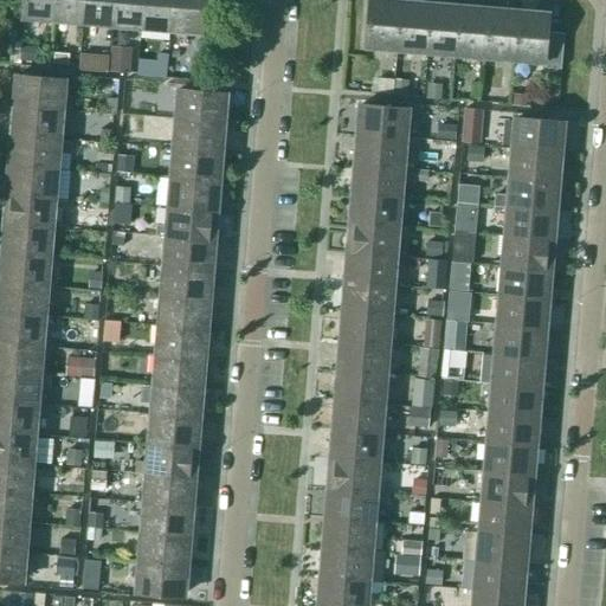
[(53,19),(55,0),(24,0),(23,17),(53,19)]
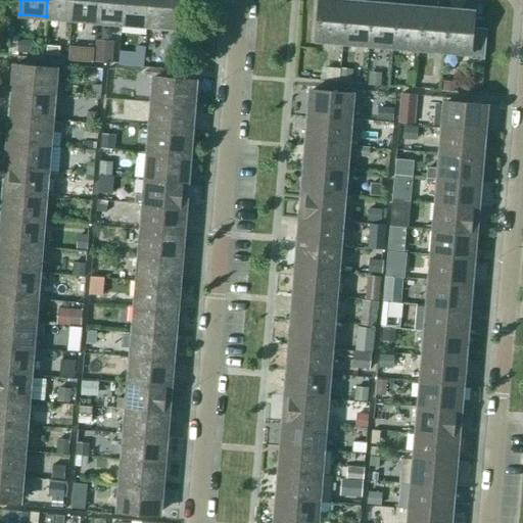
[(72,18),(73,0),(47,0),(46,16),(72,18)]
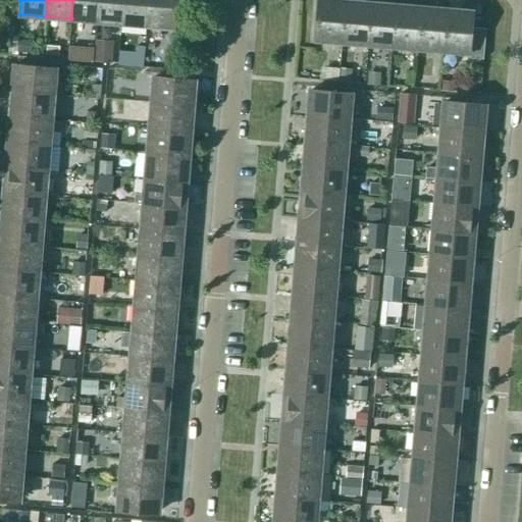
[(97,20),(98,0),(72,0),(71,18),(97,20)]
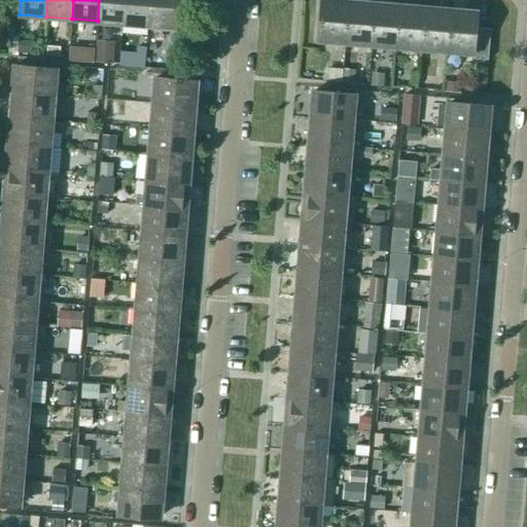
[(124,23),(125,0),(99,0),(98,21),(124,23)]
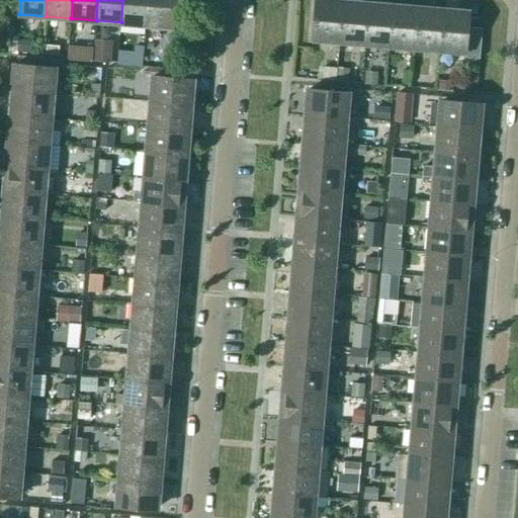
[(147,24),(148,0),(122,0),(121,22),(147,24)]
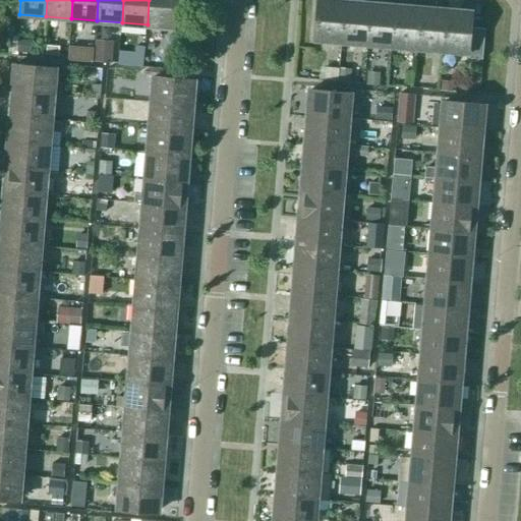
[(149,0),(148,24),(173,27),(175,0),(149,0)]
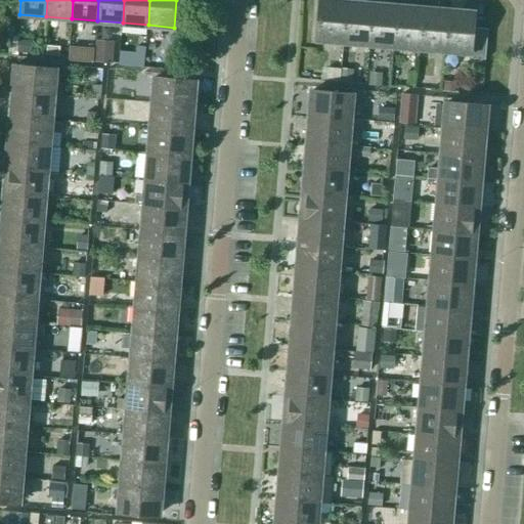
[(342,42),(346,3),(319,1),(316,40),(342,42)]
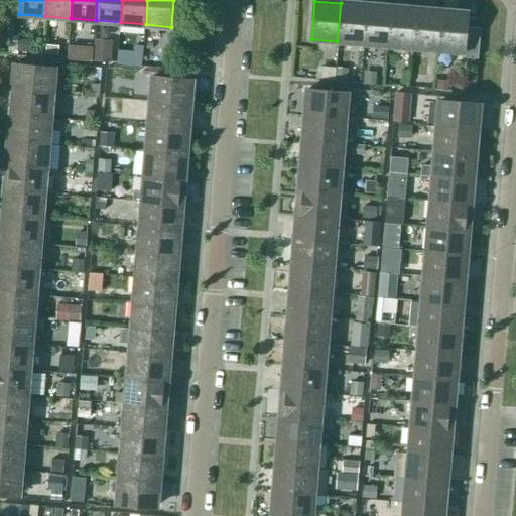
[(363,43),(366,5),(341,3),(337,41),(363,43)]
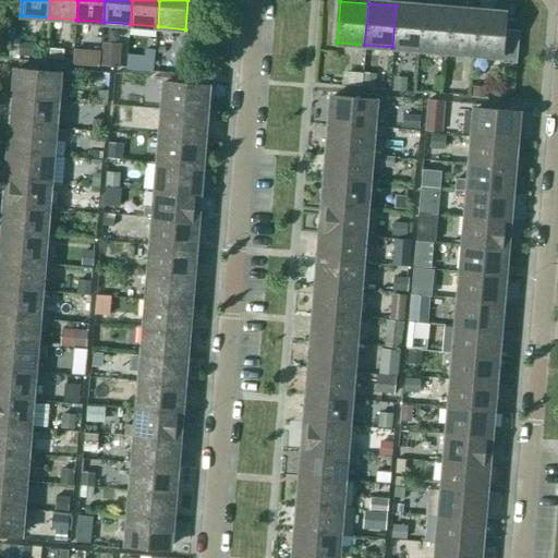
[(420,49),(423,8),(396,5),(392,47),(420,49)]
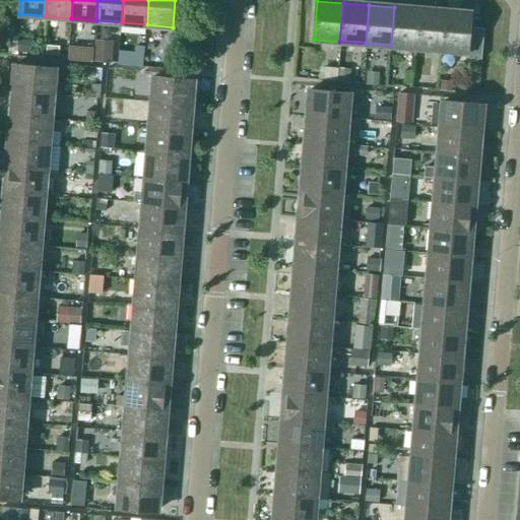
[(416,48),(419,9),(394,7),(391,46),(416,48)]
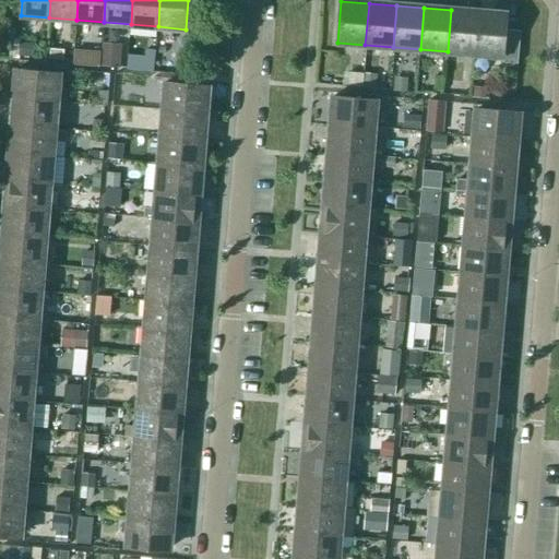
[(475,55),(478,12),(451,10),(448,51),(475,55)]
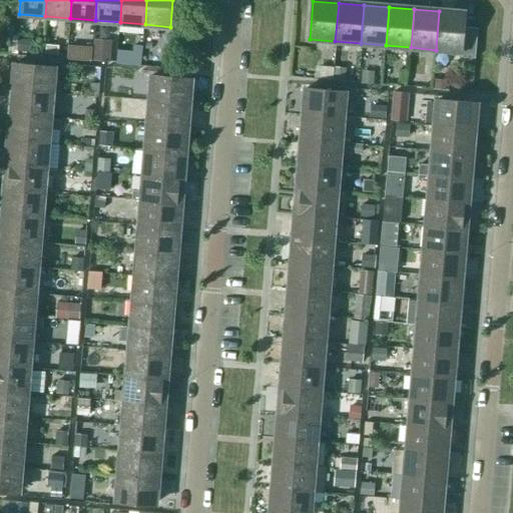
[(439,11),(436,50),(461,52),(461,49),(476,51),(477,26),(463,24),(464,13),(439,11)]
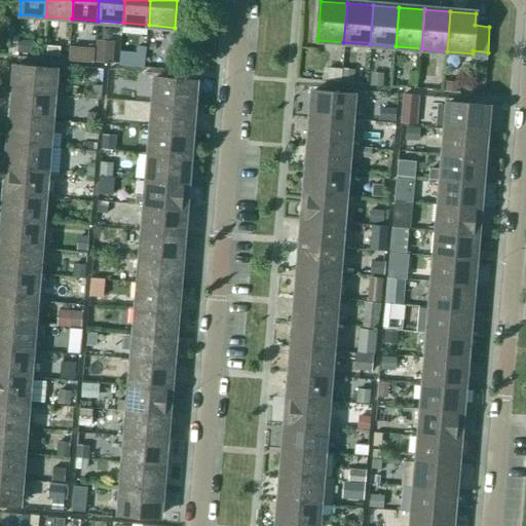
[(19,40),(19,52),(31,53),(32,41),(19,40)]
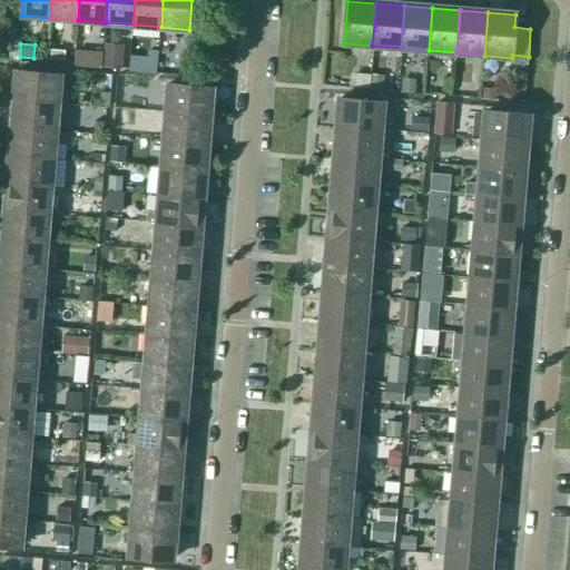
[(65,64),(66,50),(50,49),(49,61),(65,64)]
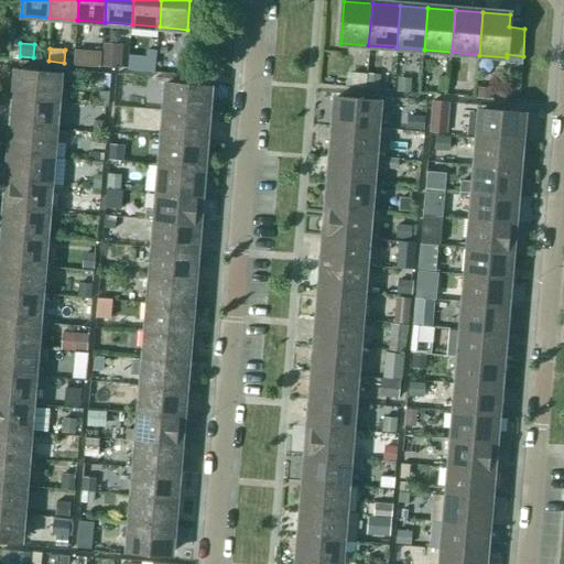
[(91,64),(93,51),(76,49),(75,63),(91,64)]
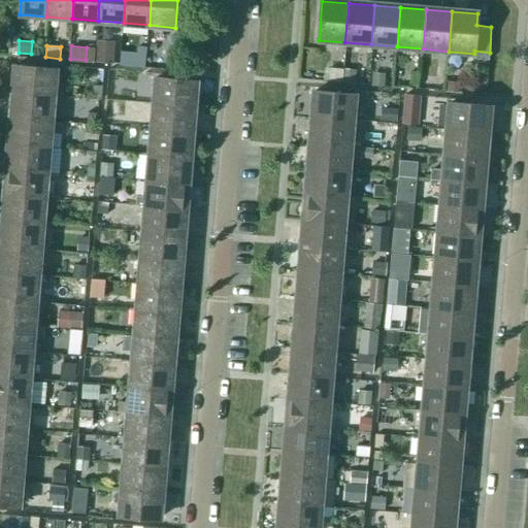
[(110,63),(111,51),(97,50),(96,61),(110,63)]
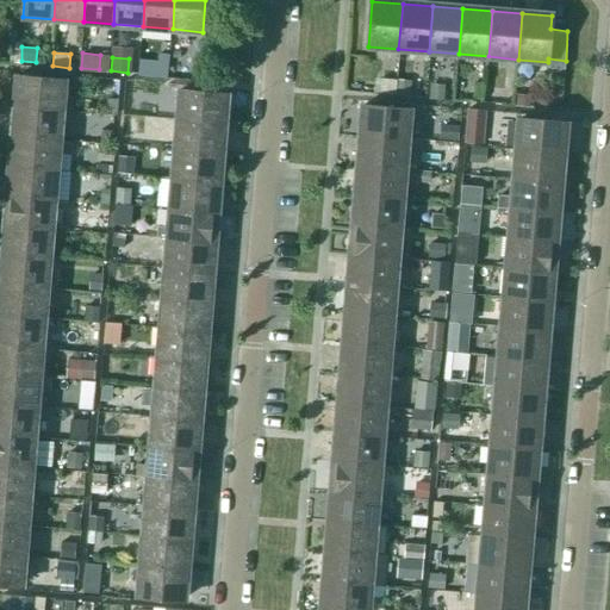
[(157,74),(159,61),(142,60),(141,73),(157,74)]
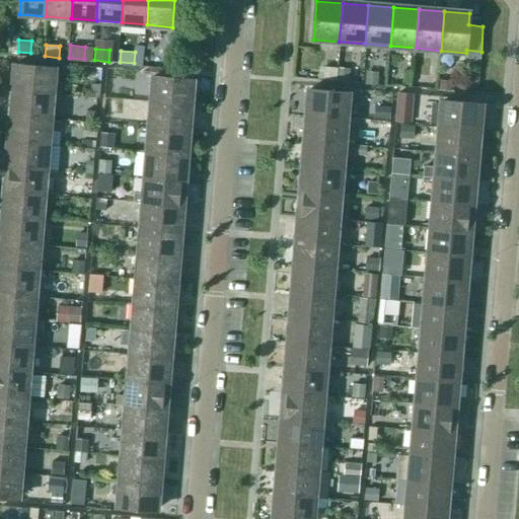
[(157,66),(159,54),(145,52),(143,64),(157,66)]
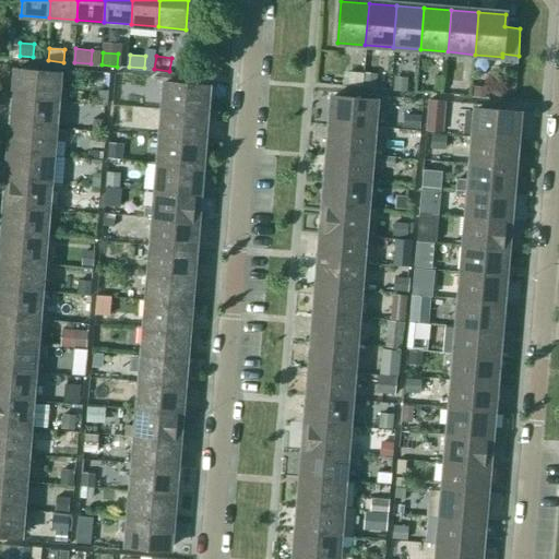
[(14,98),(56,102),(58,73),(16,70),(14,98)]
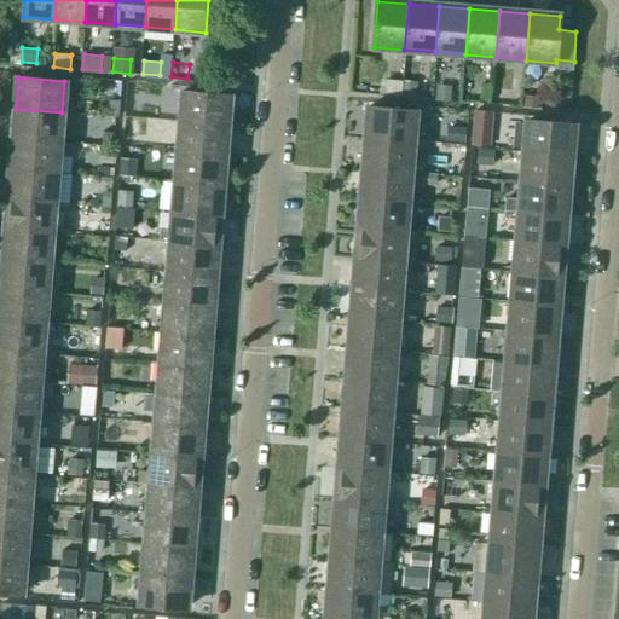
[(94,92),(96,82),(80,80),(79,91),(94,92)]
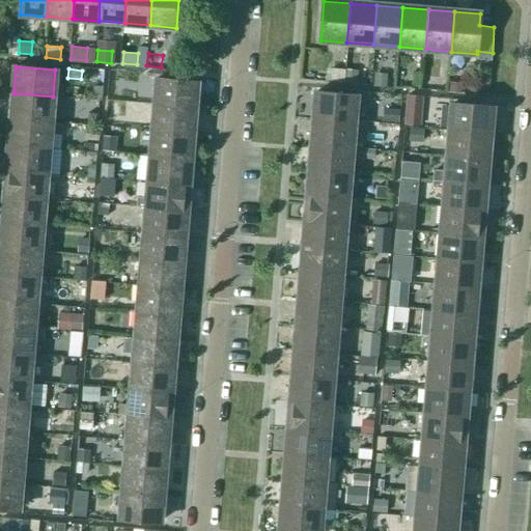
[(344,81),(345,68),(332,68),(331,80),(344,81)]
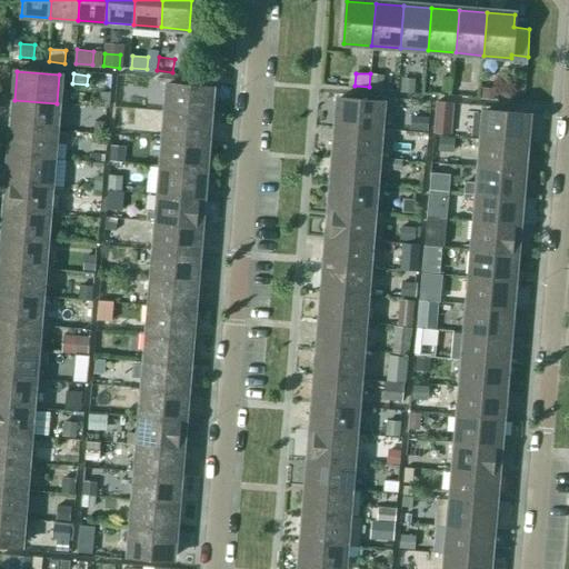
[(385,89),(386,78),(371,77),(370,88),(385,89)]
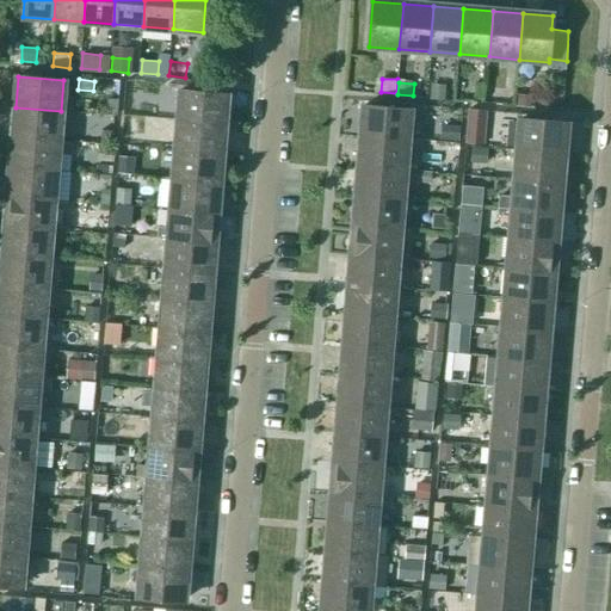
[(431,85),(430,99),(445,100),(446,86),(431,85)]
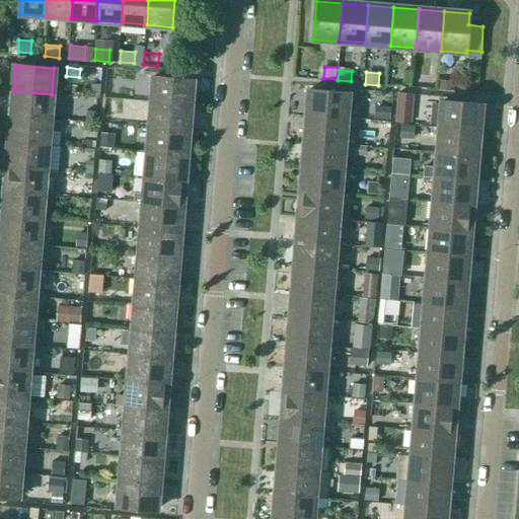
[(151,103),(191,106),(193,80),(154,77),(151,103)]
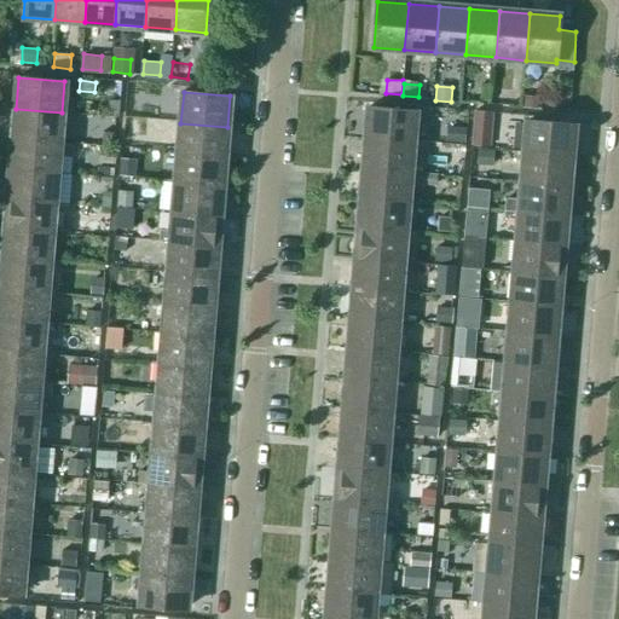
[(525,96),(524,106),(538,108),(539,97),(525,96)]
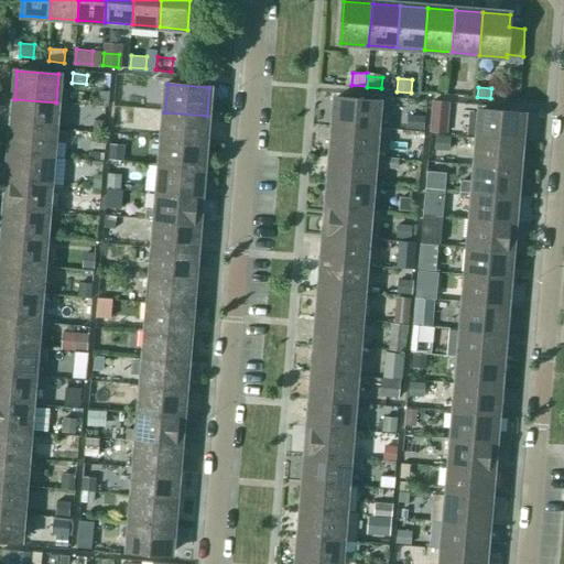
[(99,91),(98,106),(108,107),(109,91),(99,91)]
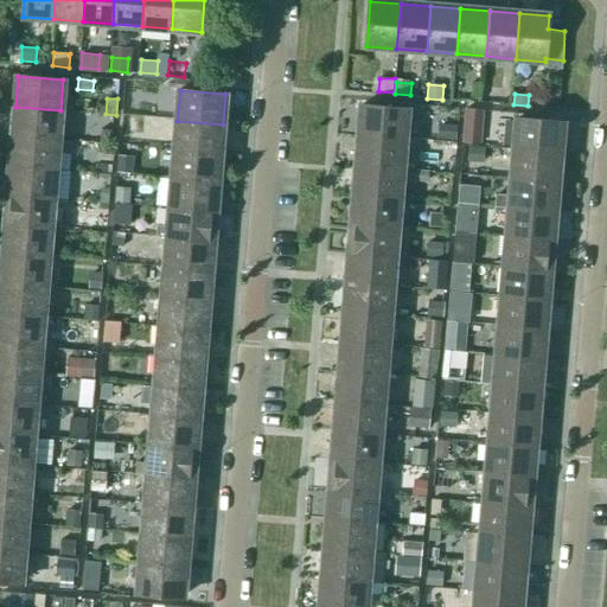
[(404,139),(407,109),(362,106),(359,135),(404,139)]
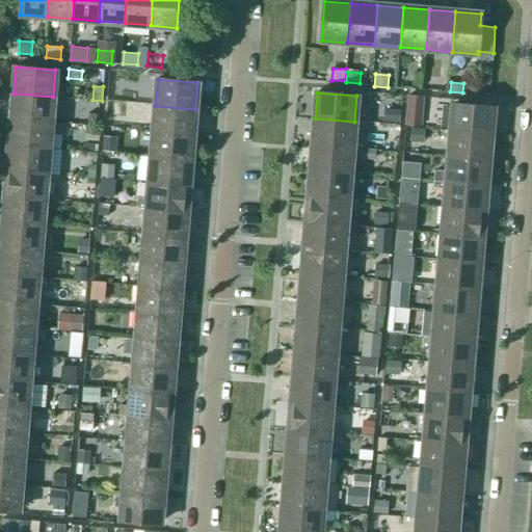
[(51,123),(53,97),(14,94),(11,120),(51,123)]
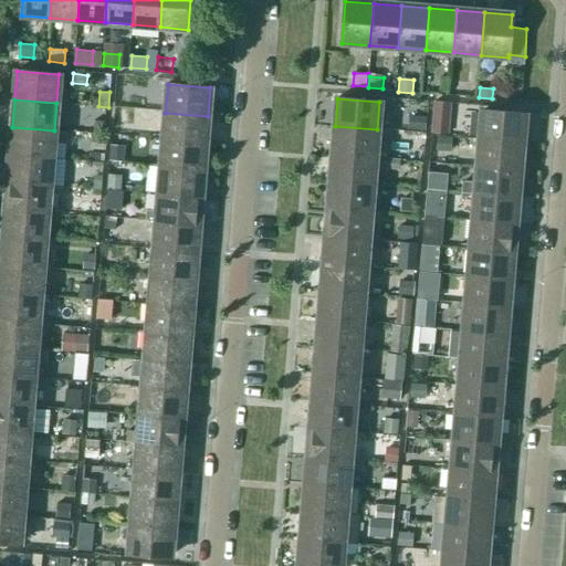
[(433,102),(432,117),(450,118),(451,103),(433,102)]
